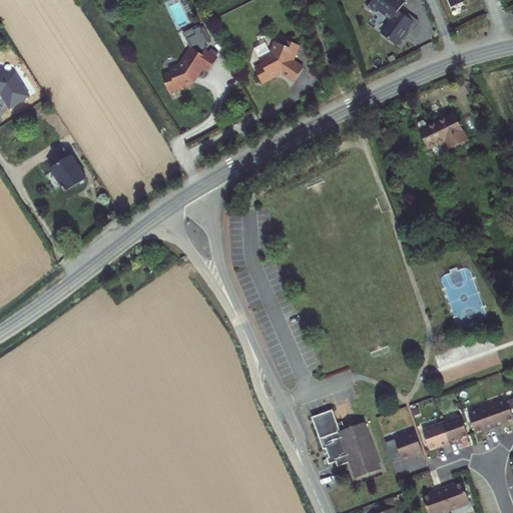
[(372,0),(370,3),(388,18),(392,19),(381,33),(398,46),(415,21),(399,11),(402,6),(405,1),(406,0),(372,0)]
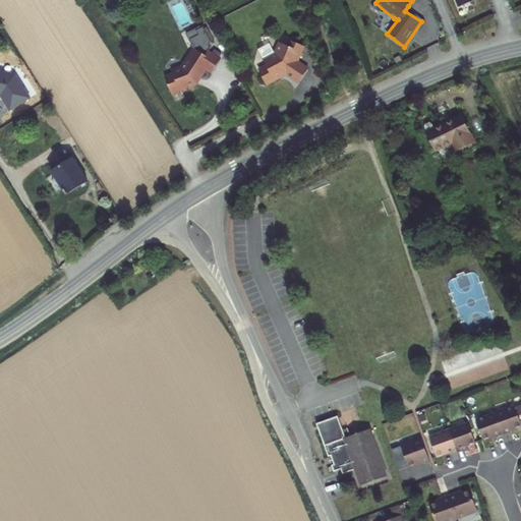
[(213,75),(222,58),(210,50),(211,48),(210,45),(212,41),(204,25),(186,34),(194,47),(190,53),(183,65),(172,70),(173,72),(165,76),(173,96),(198,85),(208,71),(213,75)]
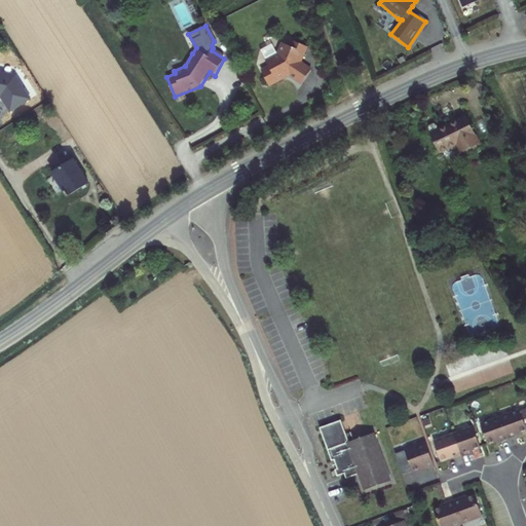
[(274,37),(264,42),(263,45),(268,57),(269,58),(271,58),(273,63),(262,74),(274,86),(286,75),(288,77),(287,79),(297,86),(304,76),(298,73),(306,62),(293,51),(288,40),(282,43),(280,40),(274,37)]
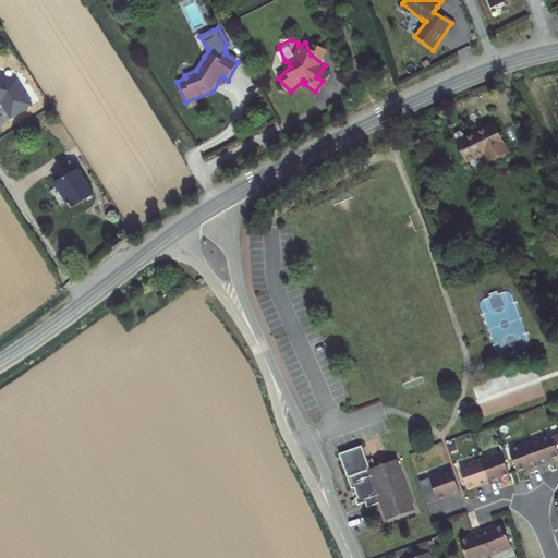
[(0,101),(12,119),(35,105),(17,79),(0,73),(0,101)]
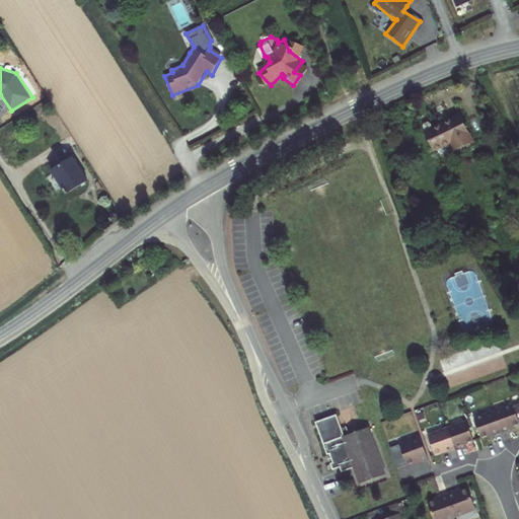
[(426,132),(425,132),(434,151),(451,143),(455,151),(473,142),(460,115),(432,129),(430,125),(428,123),(423,125),(423,128),(426,132)]
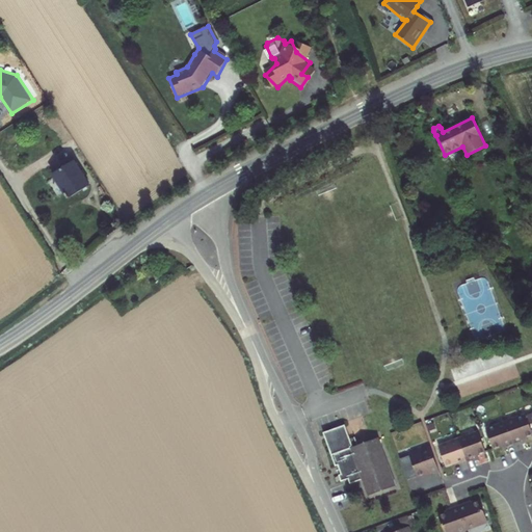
[(75,161),(53,175),(69,198),(89,185),(75,161)]
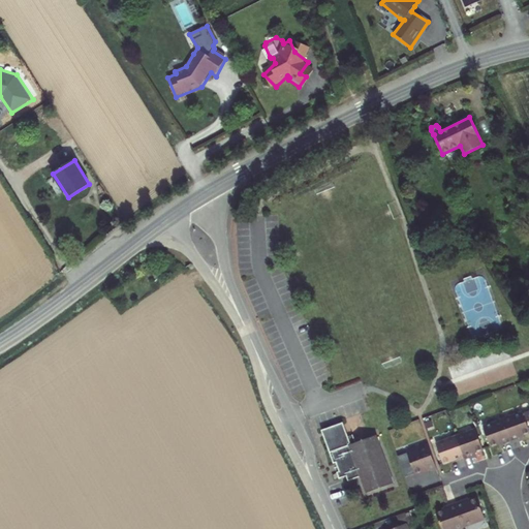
[(528,428),(524,412),(503,419),(511,441),(519,439),(518,437),(528,432),(528,428)]
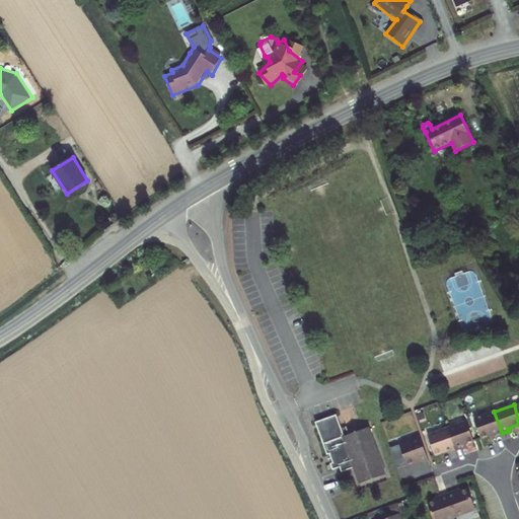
[(495,436),(502,433),(494,412),(474,419),(482,438),(494,434),(495,436)]
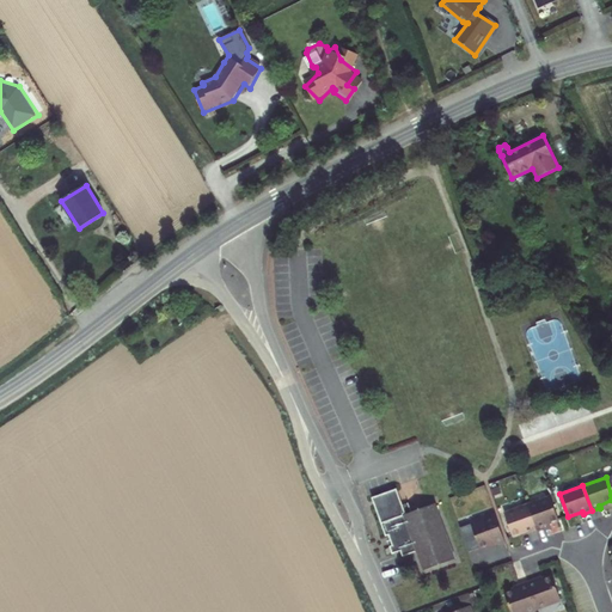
[(396,490),(373,497),(393,554),(401,550),(403,557),(417,552),(424,570),(454,560),(434,503),(405,514),(396,490)]
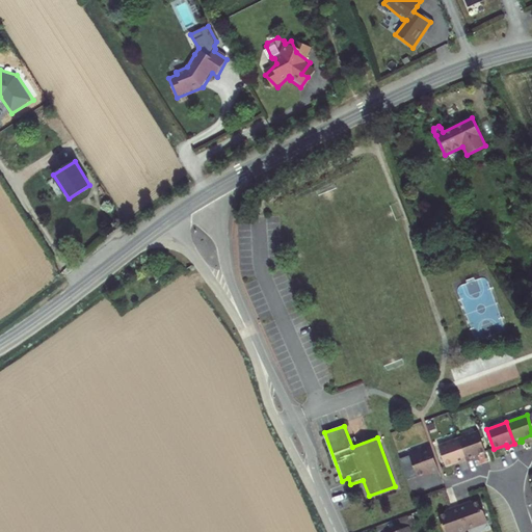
[(479,432),(459,440),(467,461),(474,458),(473,456),(485,452),(479,432)]
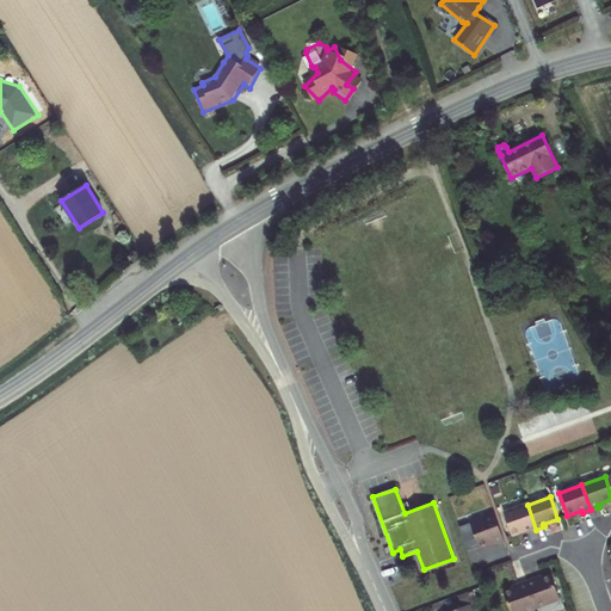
[(528,534),(536,530),(528,505),(504,513),(512,535),(526,530),(528,534)]
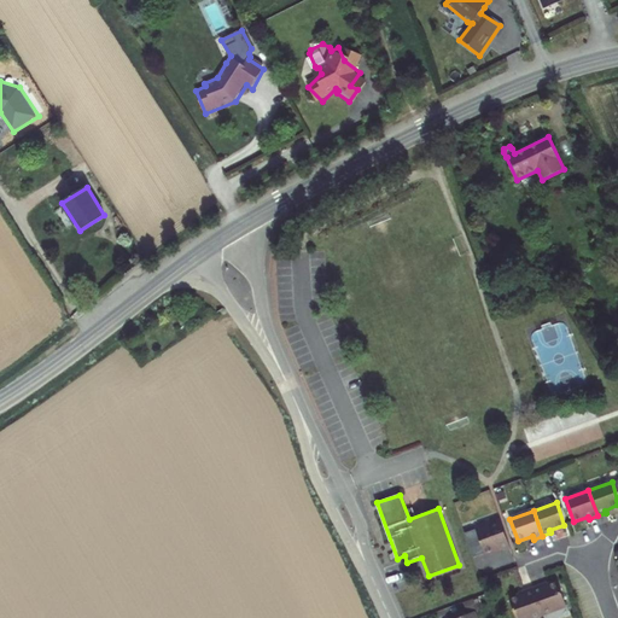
[(501,520),(476,529),(485,553),(500,548),(501,551),(511,547),(501,520)]
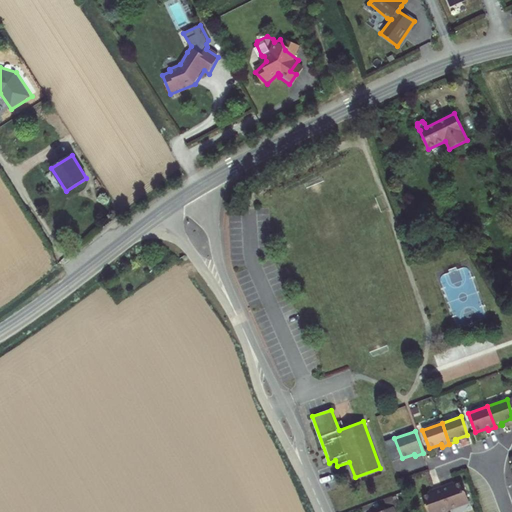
[(449,484),(442,487),(449,509),(469,502),(462,482),(450,486),(449,484)]
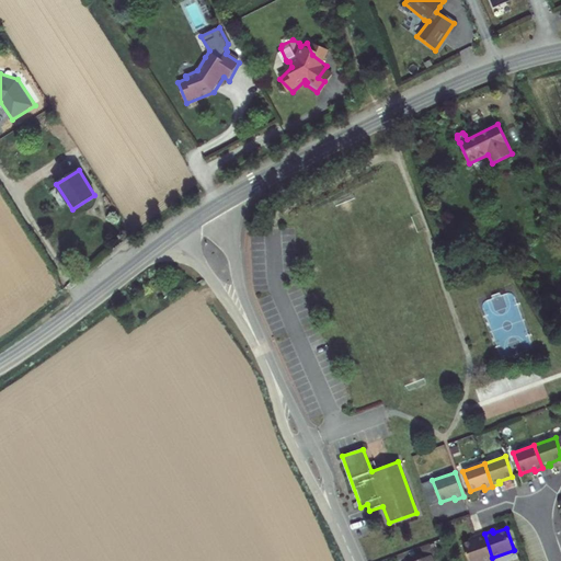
[(468,560),(482,560),(492,558),(484,534),(476,536),(477,539),(462,544),(468,560)]
